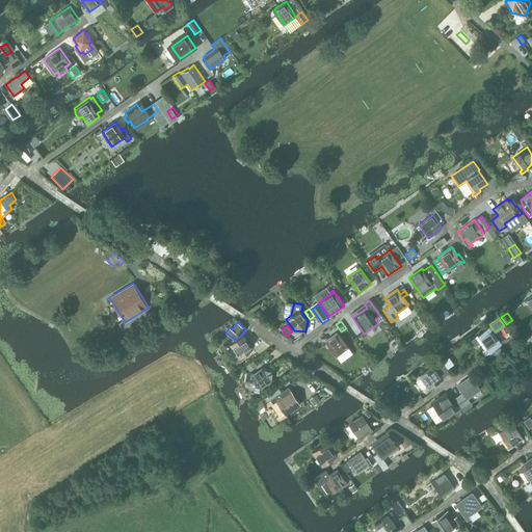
[(531,325),(523,333),(528,340),(531,337),(531,325)]
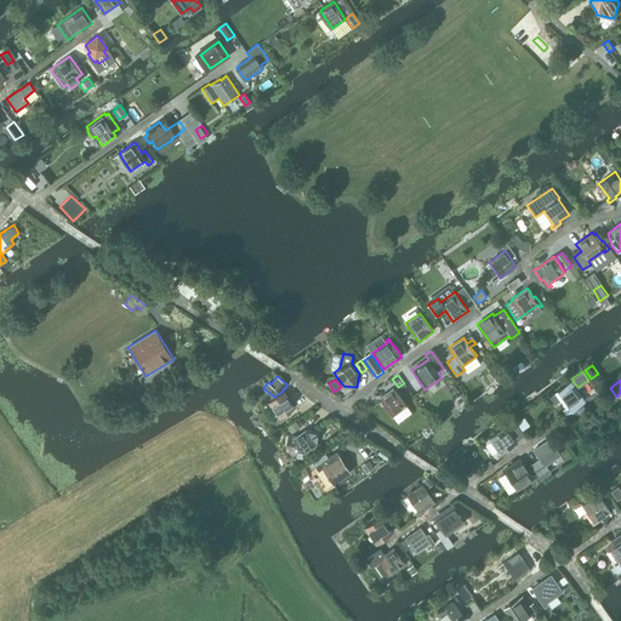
[(556,393),(565,406),(563,409),(565,412),(584,400),(581,398),(571,382),(556,393)]
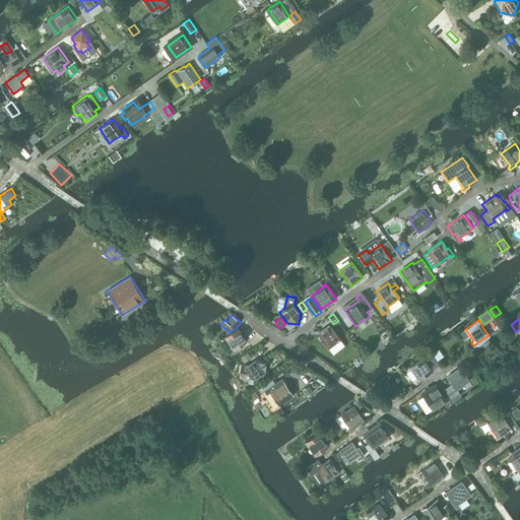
[(329,324),(318,333),(333,354),(345,345),(329,324)]
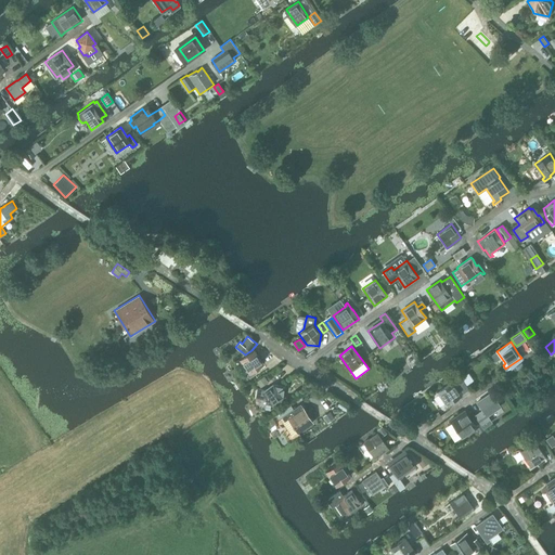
[(249,378),(257,373),(255,371),(265,364),(255,349),(240,360),(248,374),(247,374),(249,378)]
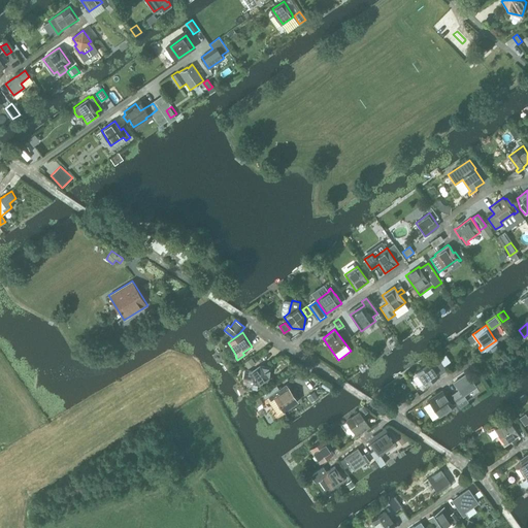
[(446,355),(438,360),(443,366),(450,361),(446,355)]
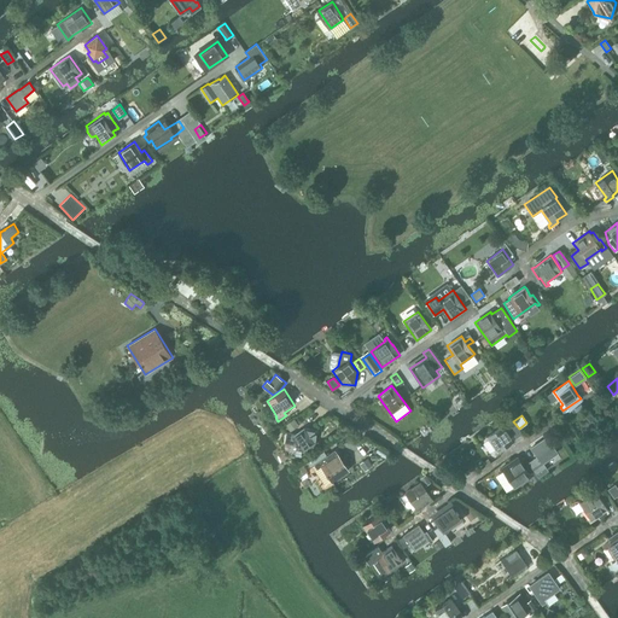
[(291,431),(299,425),(293,418),(286,424),(291,431)]
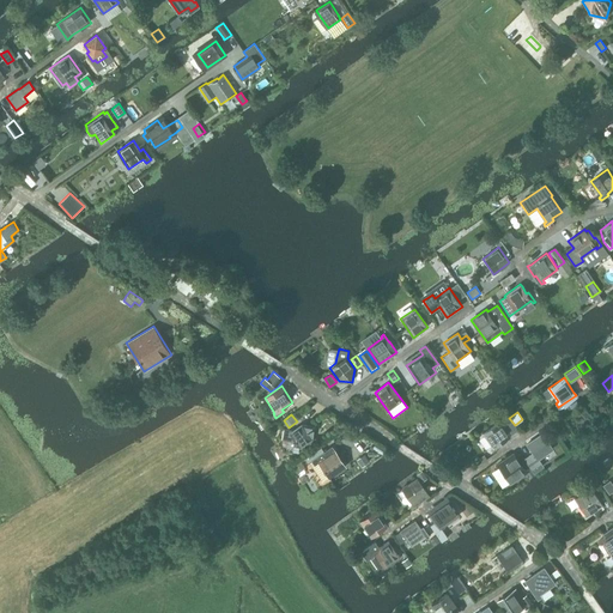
[(486,431),(483,432),(493,448),(502,442),(511,436),(502,420),(486,431)]
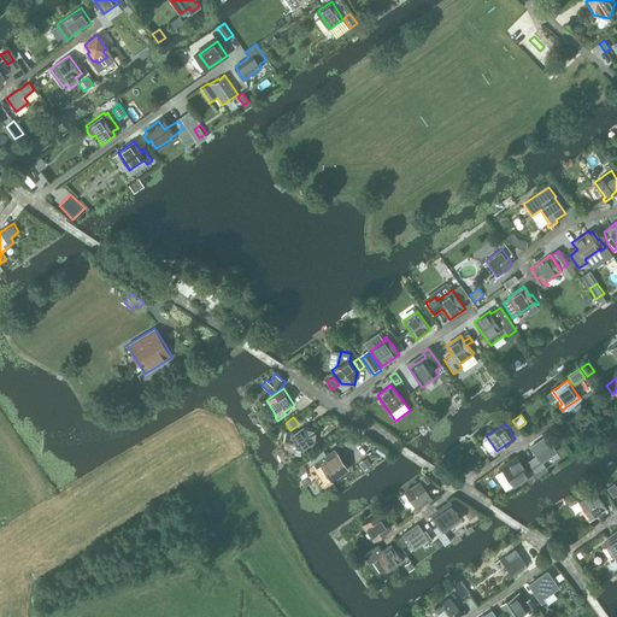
[(315,442),(317,429),(304,425),(294,433),(285,432),(283,442),(292,444),(298,445),(301,451),(315,442)]
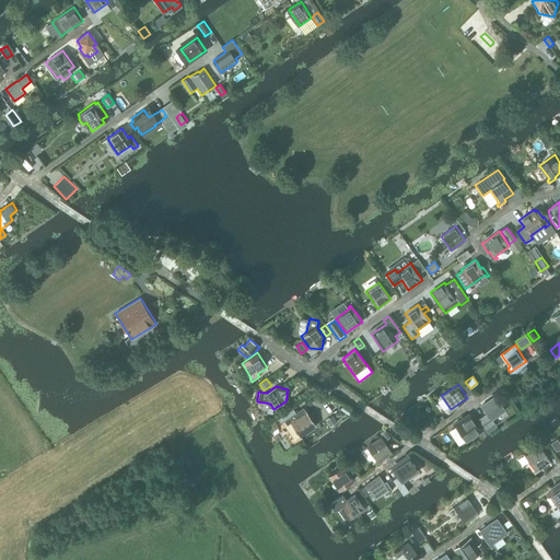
[(483,415),(479,418),(488,431),(496,426),(492,421),(491,419),(504,410),(496,396),(482,406),(482,407),(479,409),(483,415)]
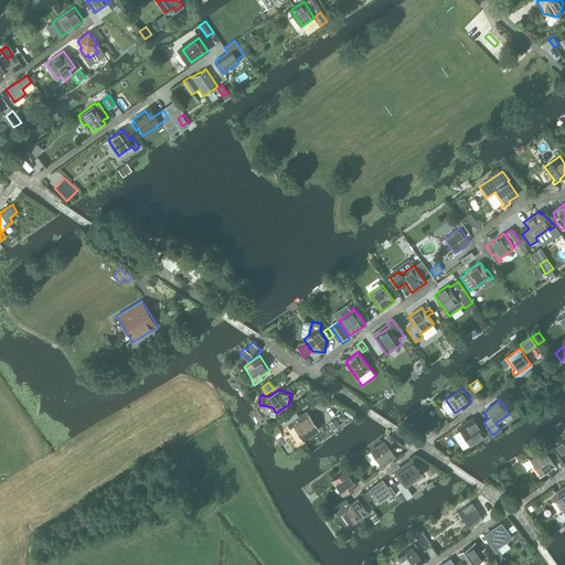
[(307,411),(287,424),(289,428),(292,425),(302,440),(319,429),(307,411)]
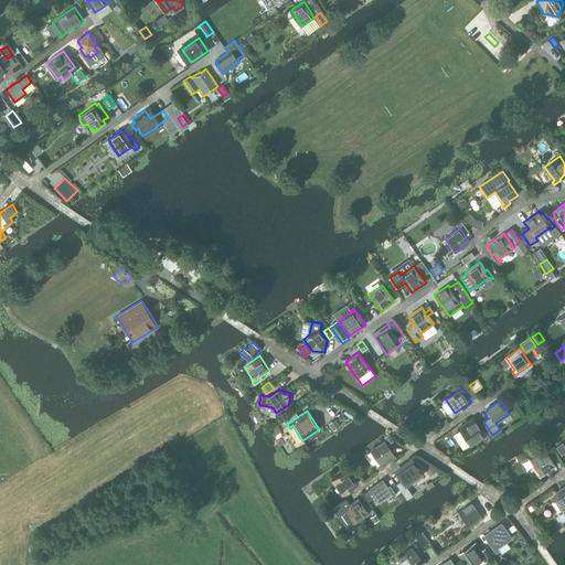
[(470,445),(486,435),(473,417),(458,427),(470,445)]
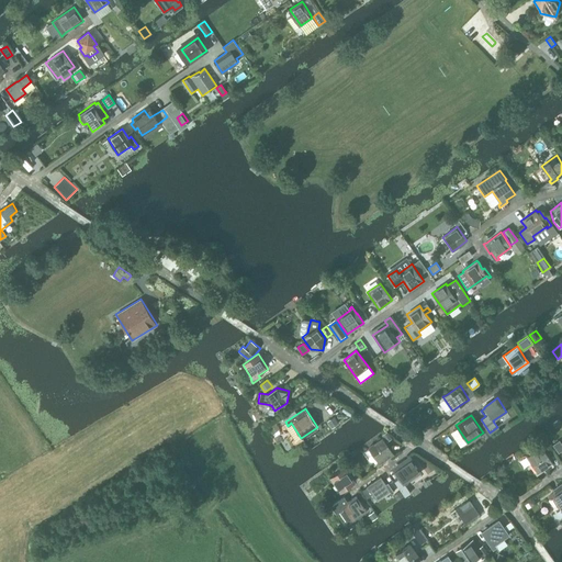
[(333,427),(338,423),(334,416),(327,422),(333,427)]
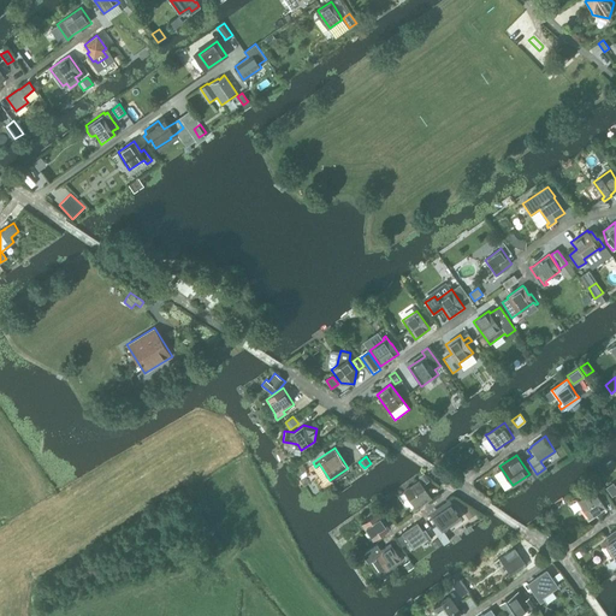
[(430,481),(425,474),(425,473),(419,477),(419,478),(424,485),(430,481)]
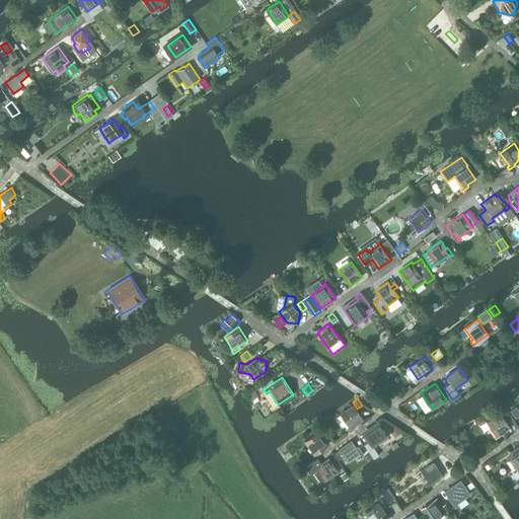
[(348,430),(355,426),(354,423),(361,418),(353,405),(341,414),(349,426),(346,428),(348,430)]
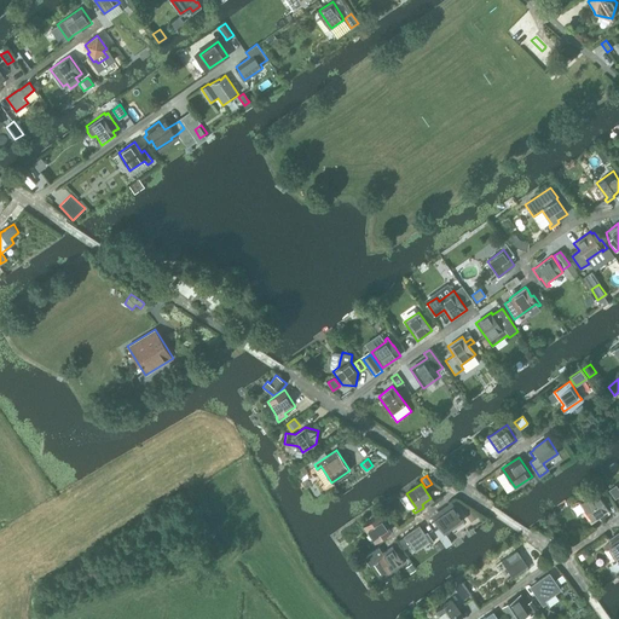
[(609,495),(602,484),(595,487),(602,499),(609,495)]
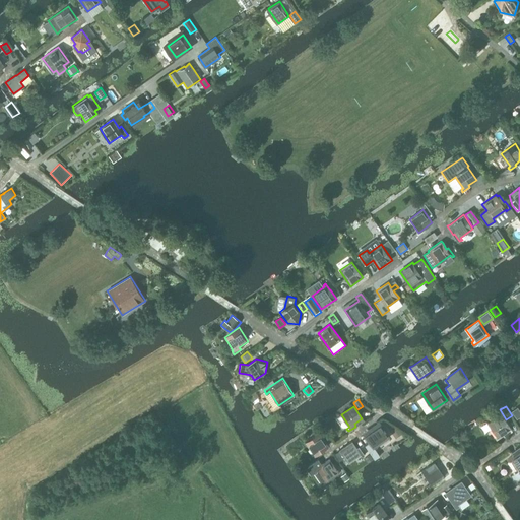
[(504,436),(512,431),(510,427),(501,414),(489,424),(497,436),(495,437),(496,439),(503,435),(504,436)]
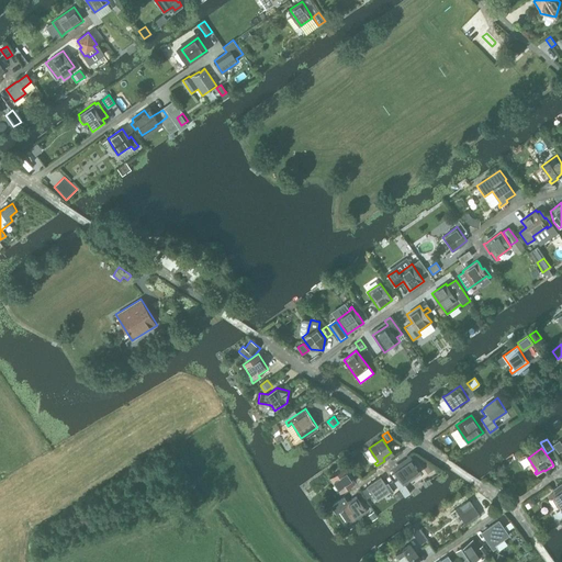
[(395,467),(393,468),(400,478),(395,481),(400,487),(404,484),(407,482),(405,481),(418,471),(409,458),(395,467)]
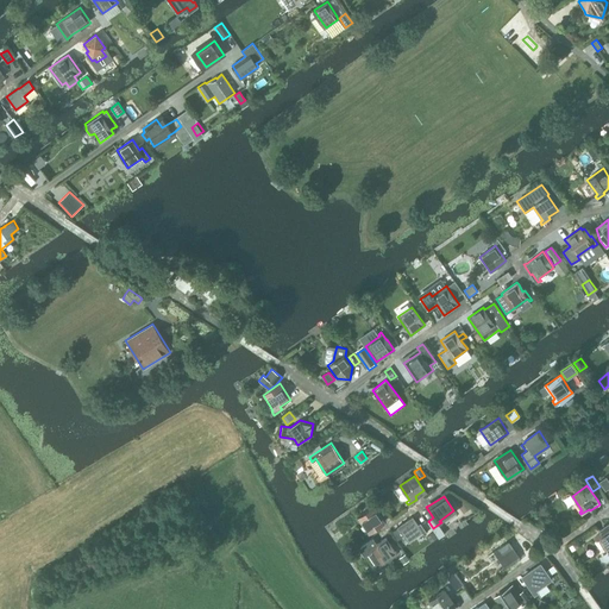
[(368,537),(376,531),(374,528),(383,522),(374,508),(358,518),(369,532),(365,534),(368,537)]
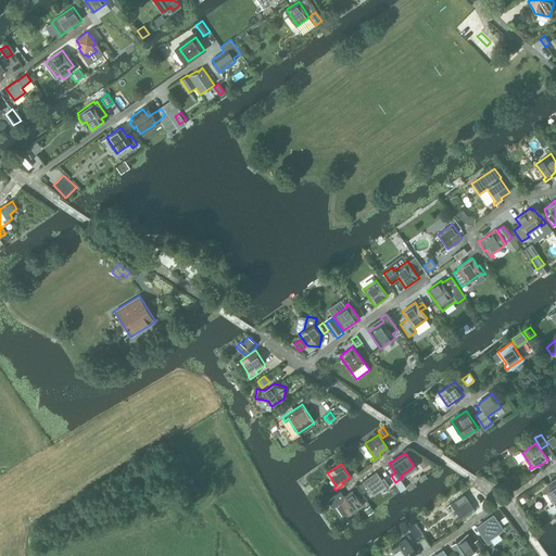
[(382,480),(376,471),(363,481),(364,481),(358,484),(364,492),(368,489),(373,494),(386,485),(387,488),(390,485),(384,479),(382,480)]
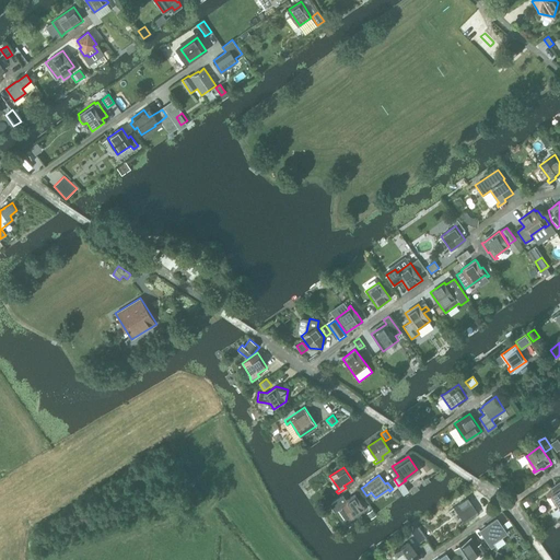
[(559,508),(559,481),(551,488),(552,490),(546,494),(548,497),(550,496),(559,509),(559,508)]
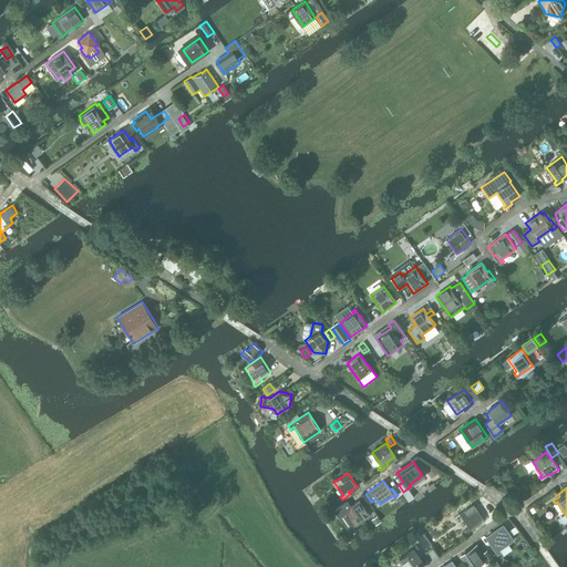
[(339,517),(342,515),(350,527),(369,514),(360,501),(351,506),(349,504),(347,501),(337,508),(333,511),(339,517)]
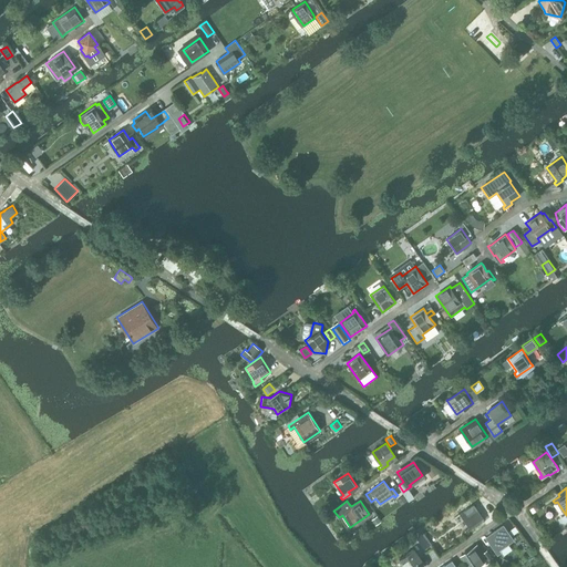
[(467,531),(475,526),(474,524),(483,518),(473,504),(460,514),(468,527),(466,528),(467,531)]
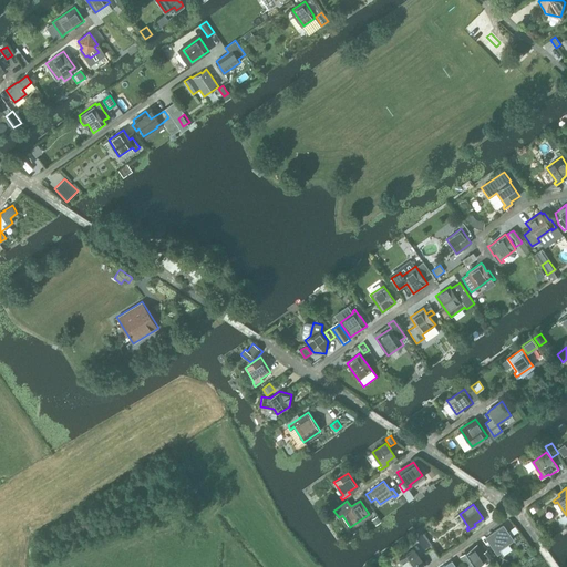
[(498,553),(501,552),(500,548),(512,539),(503,526),(488,535),(495,544),(493,545),(498,553)]
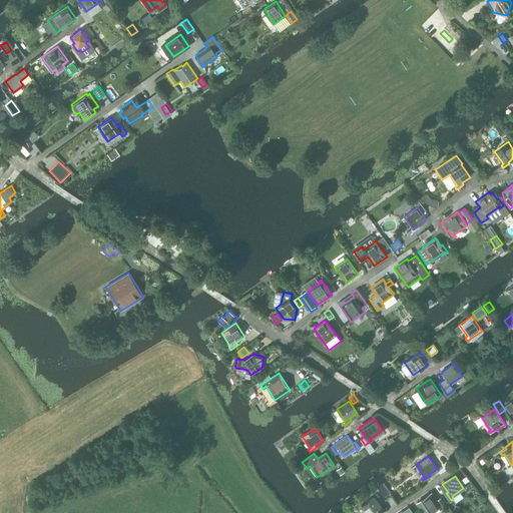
[(380,492),(387,487),(383,483),(377,487),(380,492)]
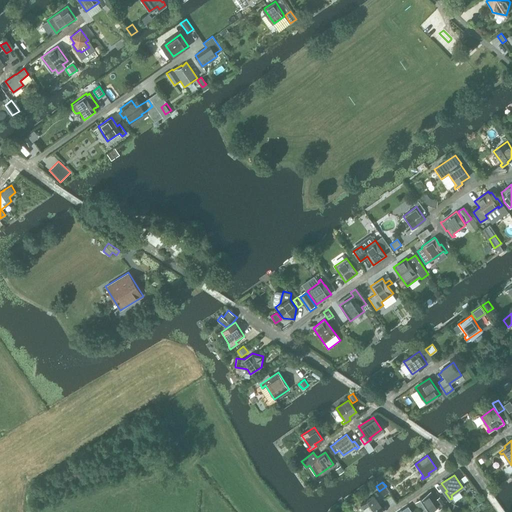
[(438,508),(439,509),(445,504),(439,496),(433,500),(428,493),(416,502),(422,511),(428,511),(437,506),(438,508)]
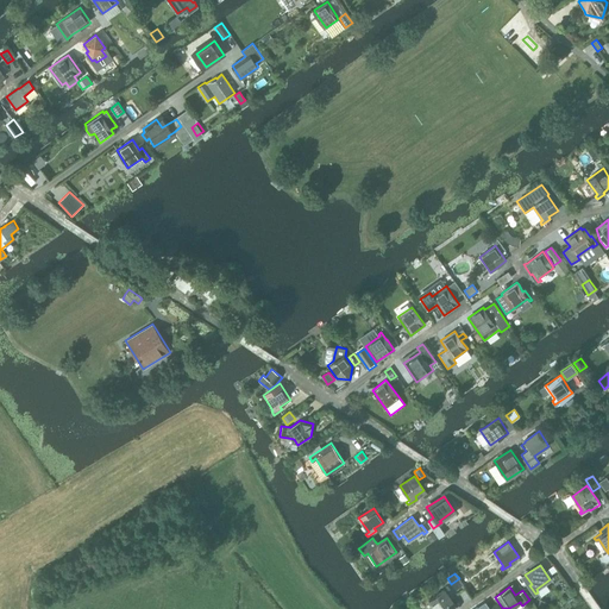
[(444,590),(428,601),(434,608),(456,608),(457,608),(453,606),(444,590)]
